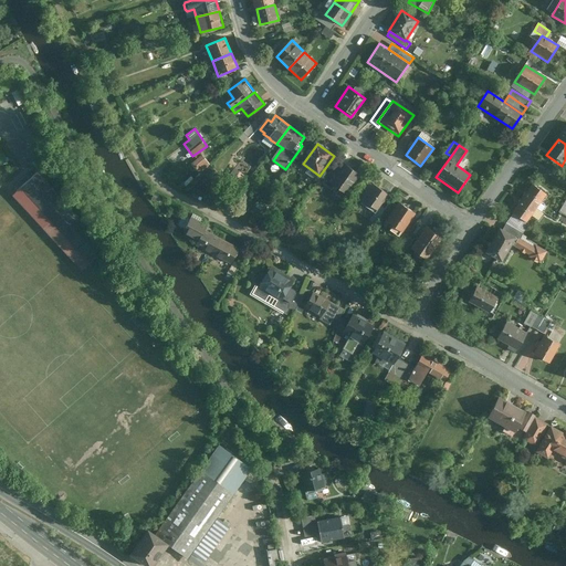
[(191,161),(200,174),(211,167),(202,154),(191,161)]
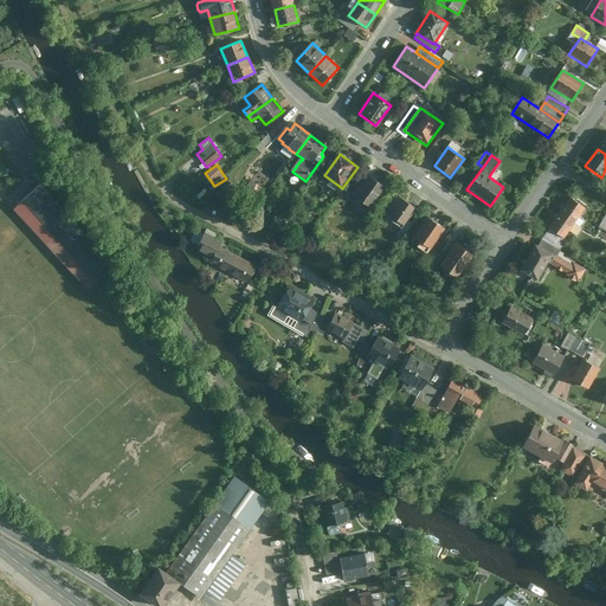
[(58,172),(15,211),(89,291),(100,282),(116,266),(52,195),(68,181),(58,172)]
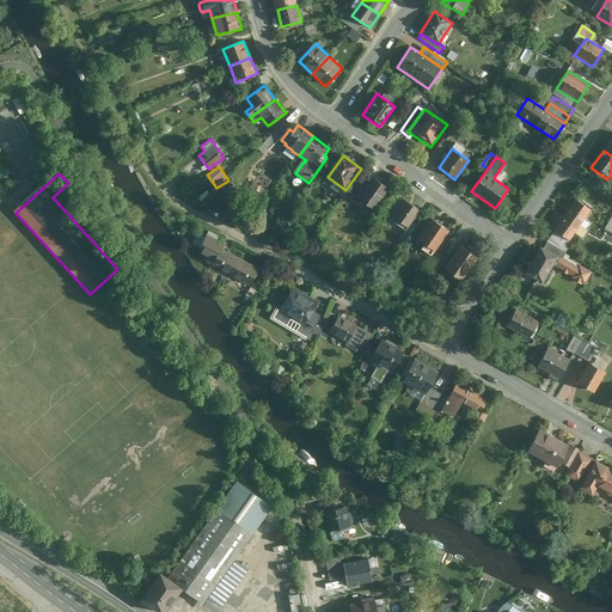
[(375,210),(390,190),(373,177),(366,187),(361,182),(352,195),(375,210)]
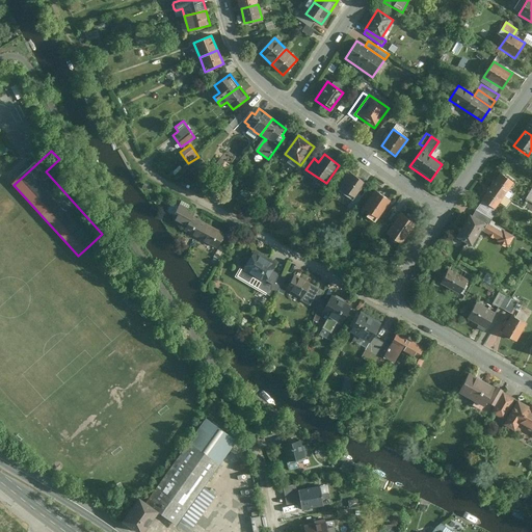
[(215,164),(223,171),(230,165),(220,157),(215,164)]
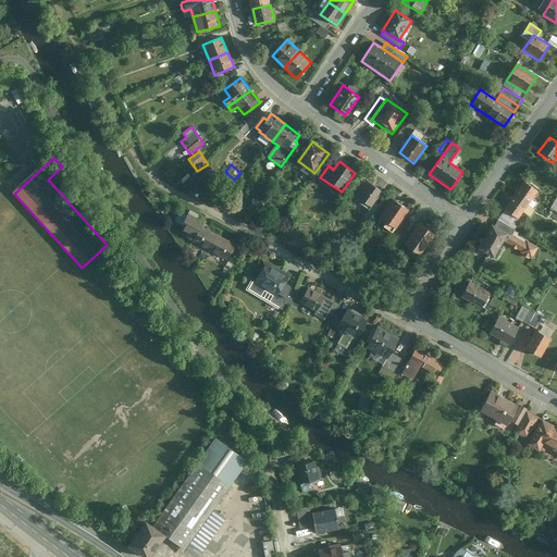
[(383,194),(363,181),(356,190),(359,193),(356,197),(359,199),(357,201),(371,211),(376,205),(383,194)]
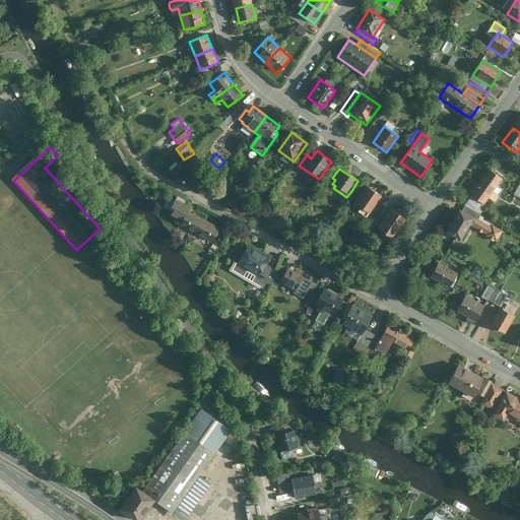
[(490,169),(480,182),(494,191),(503,179),(490,169)]
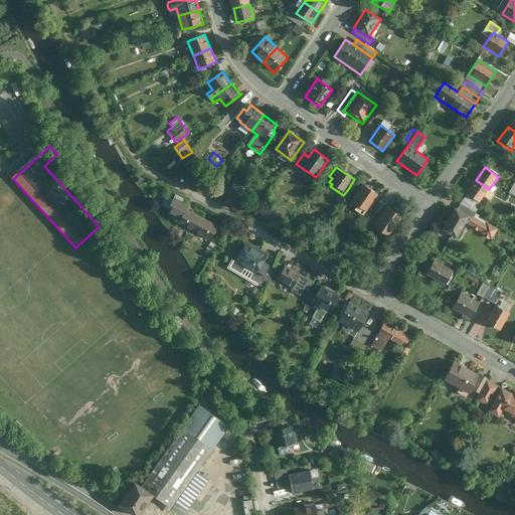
[(480,202),(489,189),(476,180),(467,193),(480,202)]
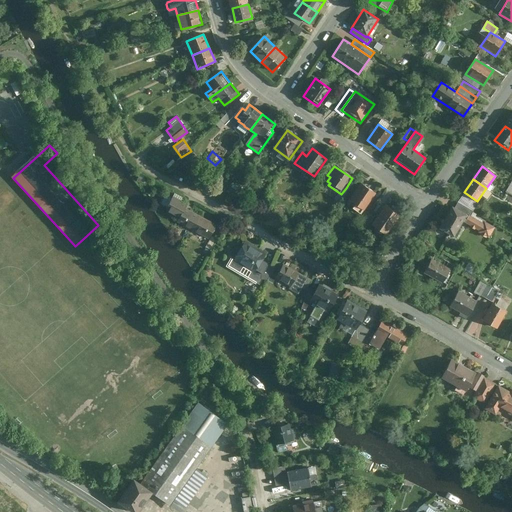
[(363,211),(376,194),(361,184),(349,201),(363,211)]
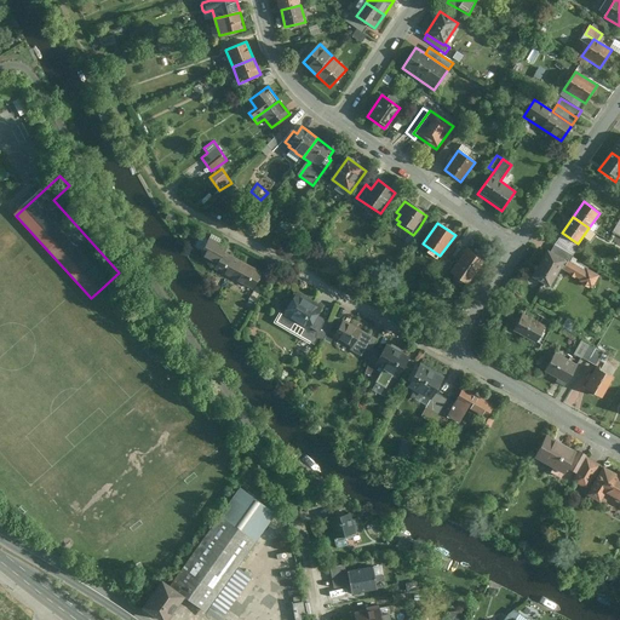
[(423,230),(419,228),(413,235),(408,244),(412,246),(423,230)]
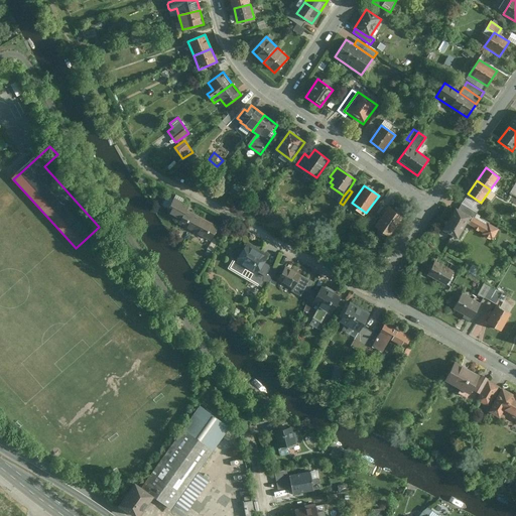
[(169,215),(179,221),(185,210),(187,207),(174,201),(168,212),(170,214),(169,215)]
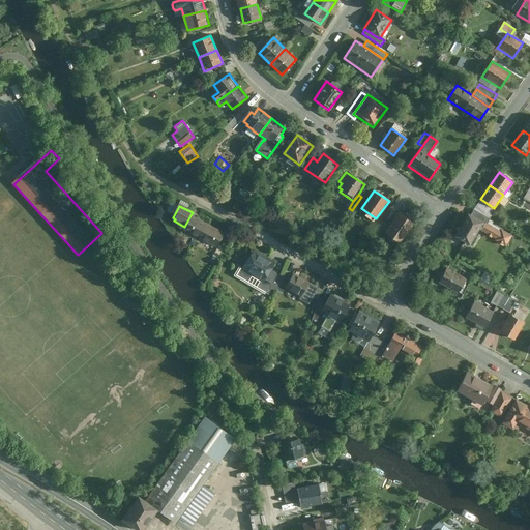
[(474,210),(469,217),(482,225),(486,227),(490,219),(474,210)]
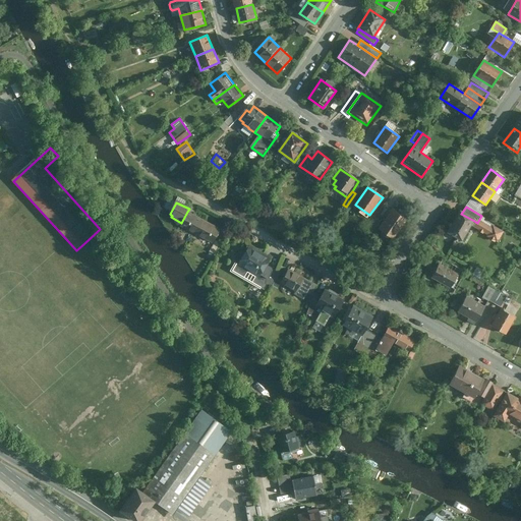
[(394,241),(408,220),(393,210),(379,230),(394,241)]
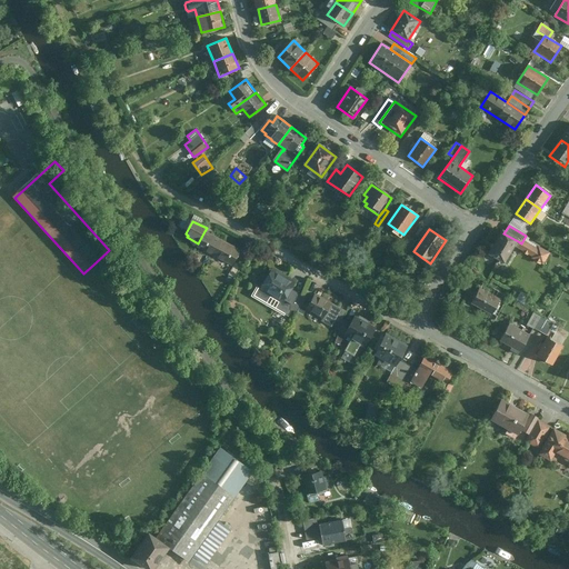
[(196,248),(215,257),(223,241),(205,231),(198,243),(196,248)]
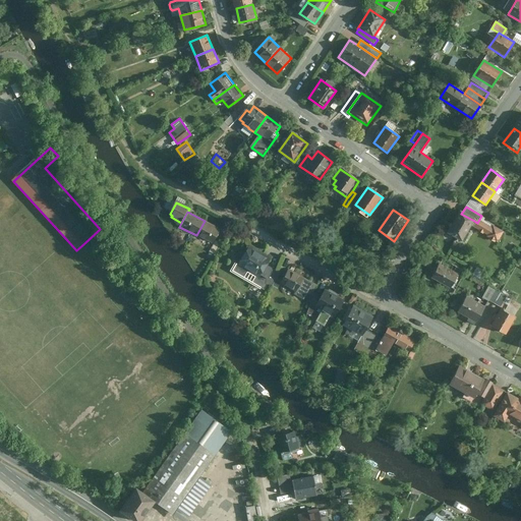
[(461,243),(474,221),(461,214),(459,213),(446,234),(461,243)]
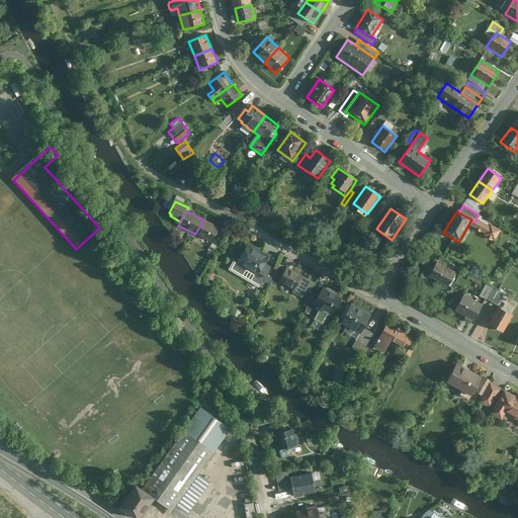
[(372,231),(379,221),(373,217),(367,227),(372,231)]
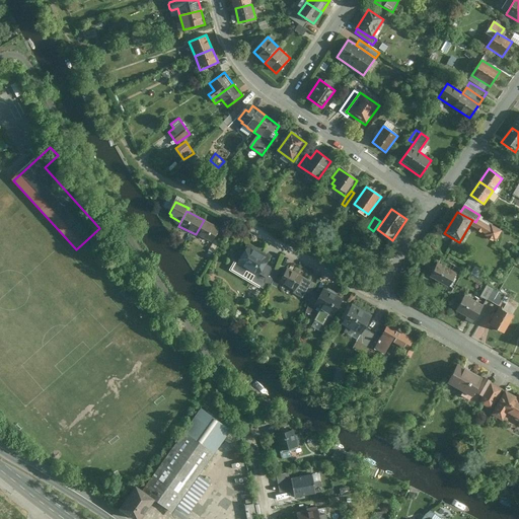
[(196,234),(212,243),(220,228),(204,220),(196,234)]
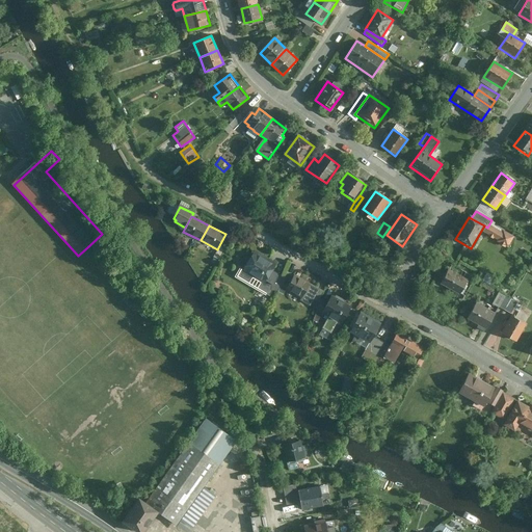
[(276,263),(251,249),(240,270),(265,284),(272,269),(276,263)]
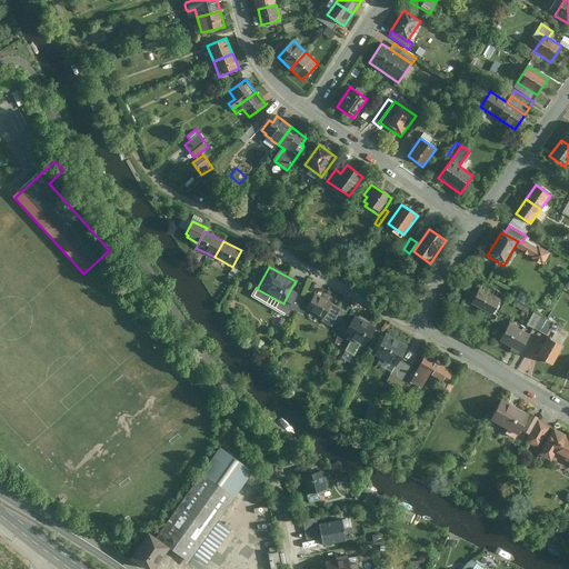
[(302,293),(291,288),(283,303),(280,308),(288,311),(289,308),(296,310),(302,293)]
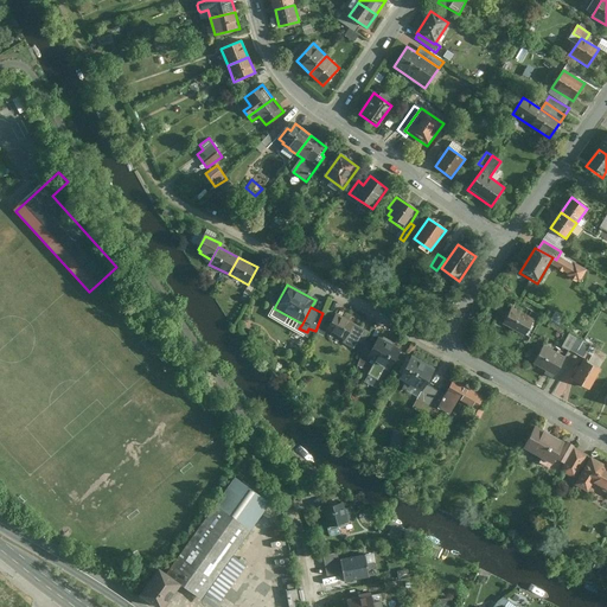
[(325,308),(323,313),(315,331),(315,332),(321,334),(325,328),(333,312),(325,308)]
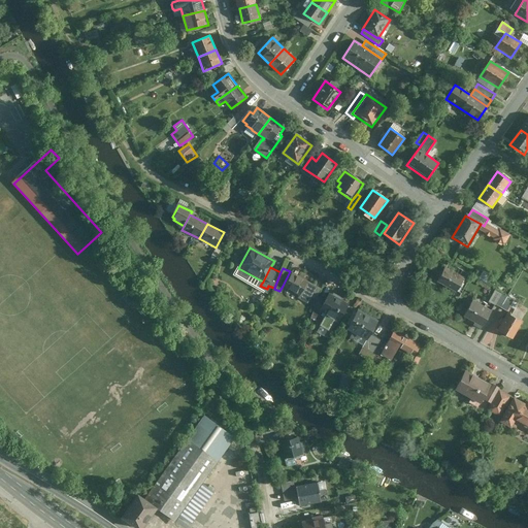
[(465,279),(447,268),(437,284),(457,295),(465,279)]
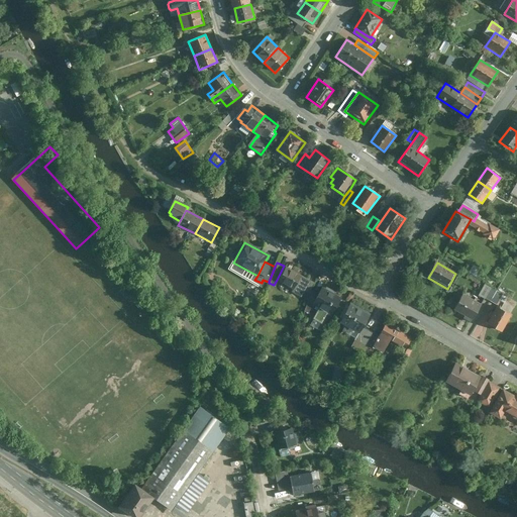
[(309,278),(285,265),(284,266),(277,280),(300,293),(309,278)]
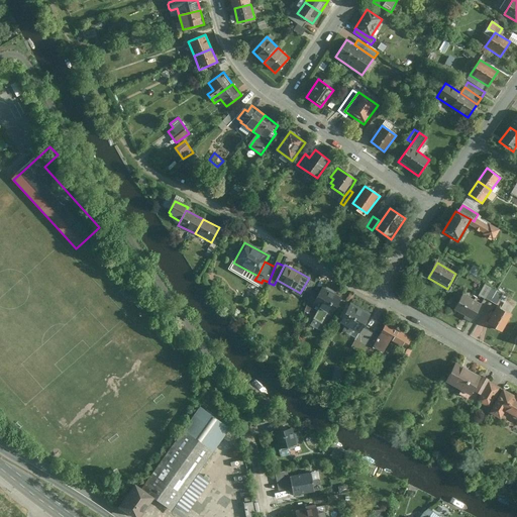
[(341,297),(321,285),(311,302),(331,314),(341,297)]
